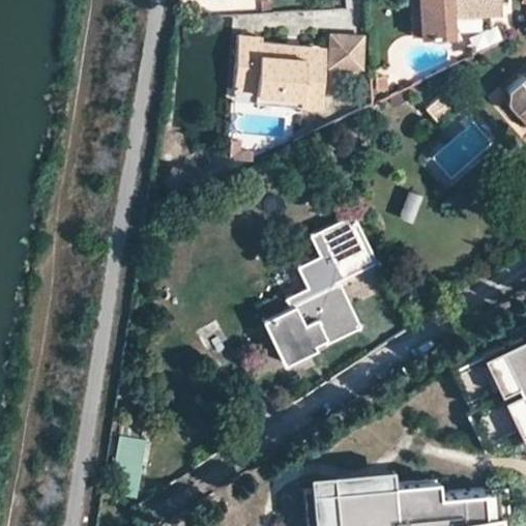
[(424,37),(420,0),(412,0),(413,37),(424,37)]
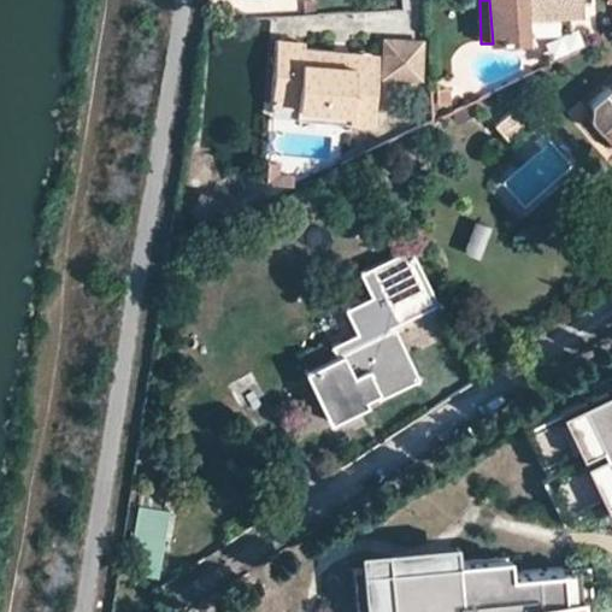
[(489,0),(493,43),(531,41),(531,23),(581,21),(578,0),(489,0)]
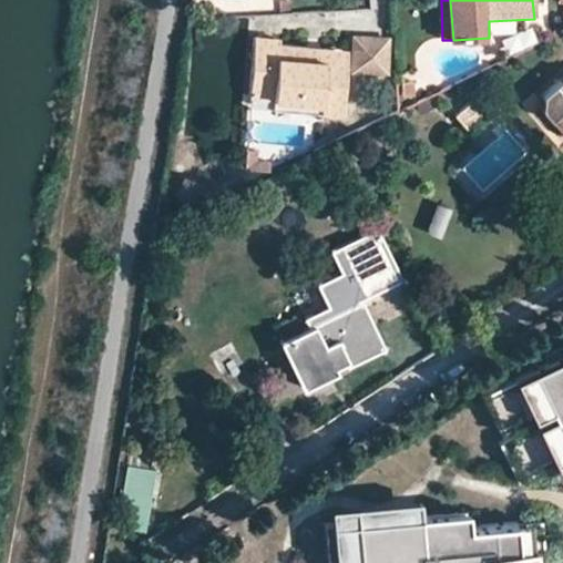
[(308,62),(310,51),(282,49),(282,44),(257,42),(252,90),(276,91),(275,103),(345,108),(348,65),(308,62)]
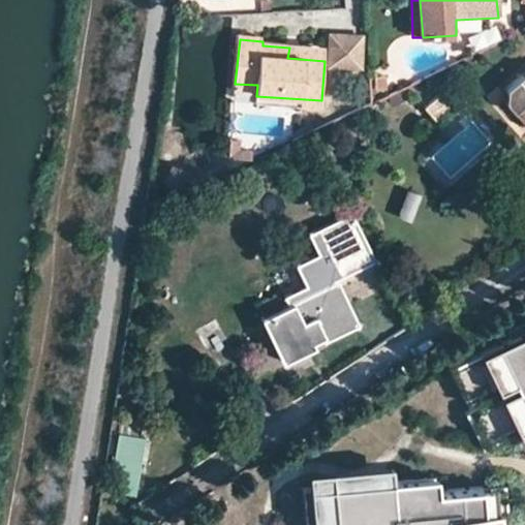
[(363,42),(332,43),(333,74),(364,73),(363,42)]
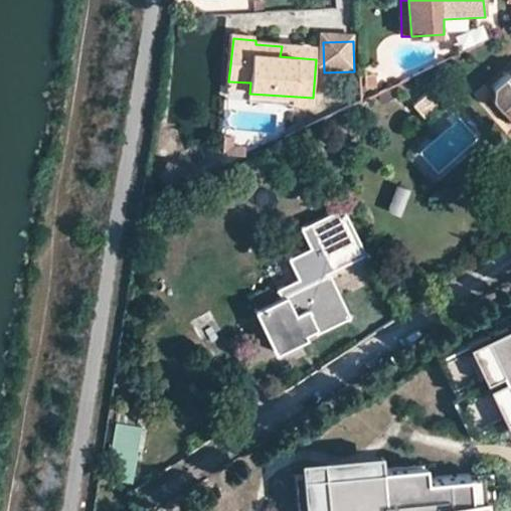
[(317,50),(282,46),(280,56),(316,59),(317,50)]
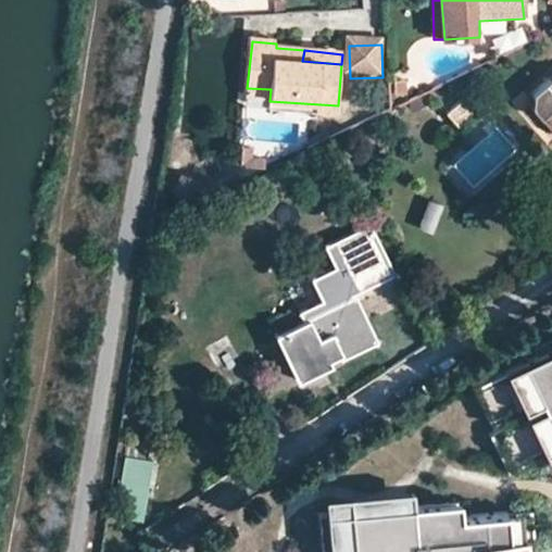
[(551,79),(535,96),(532,112),(551,133),(551,79)]
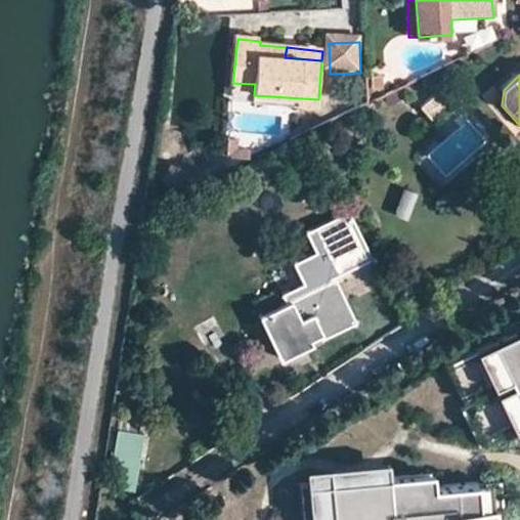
[(231,92),(254,95),(255,84),(232,83),(231,92)]
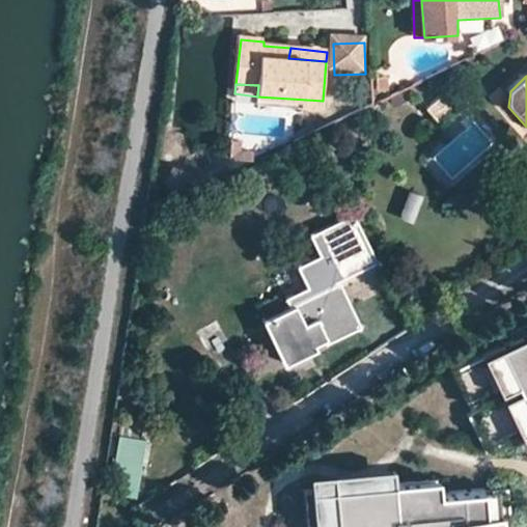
[(322,111),(323,101),(257,96),(256,106),(322,111)]
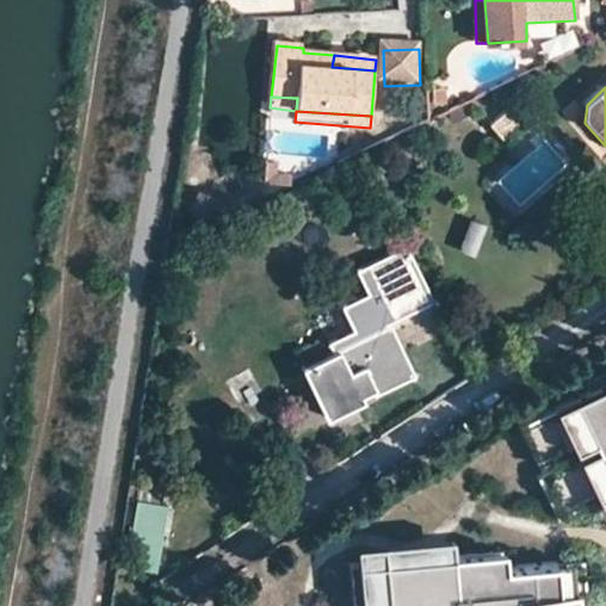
[(470,218),(462,248),(477,253),(486,223),(470,218)]
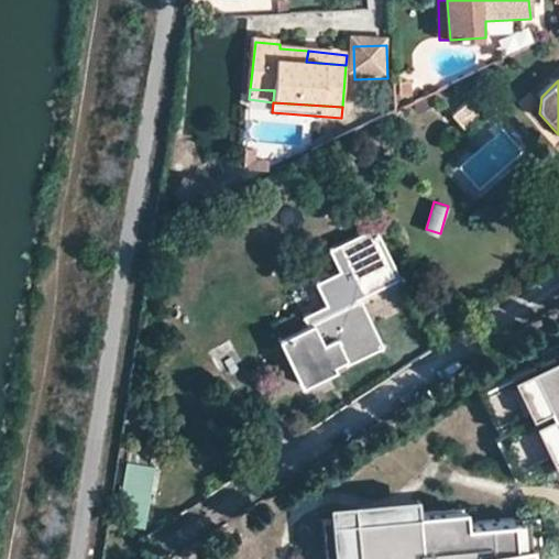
[(393,283),(369,230),(327,252),(338,274),(313,286),(325,307),(298,320),(304,331),(280,343),(302,388),(337,372),(333,366),(343,361),(347,366),(382,348),(365,311),(359,299),(393,283)]
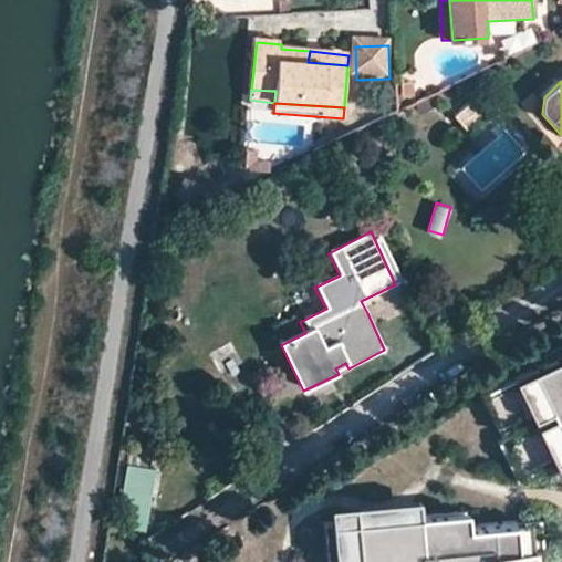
[(401,297),(395,284),(361,301),(367,313),(401,298),(401,297)]
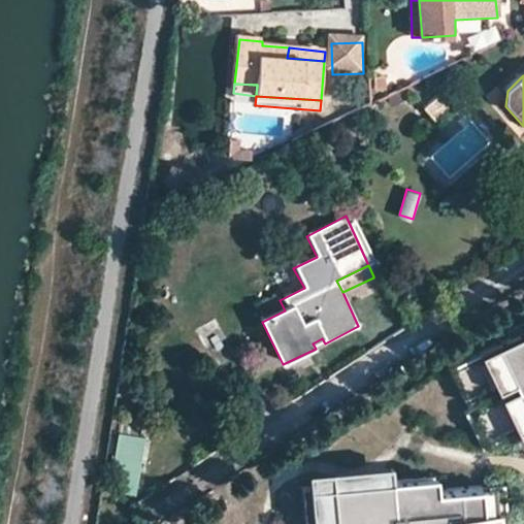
[(327,347),(325,344),(322,338),(313,344),(316,349),(317,352),(327,347)]
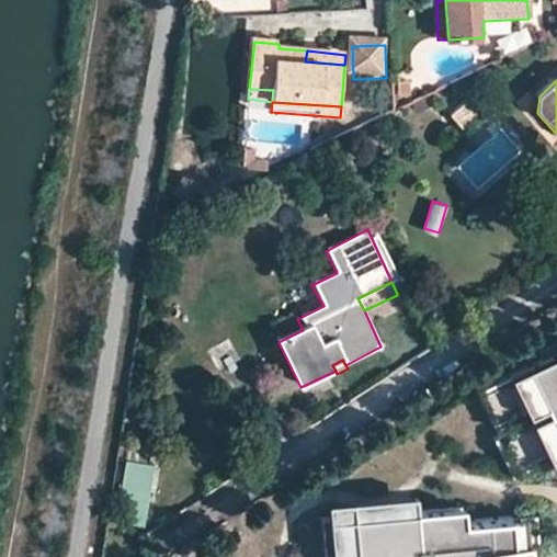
[(556,374),(543,382),(556,408),(556,374)]
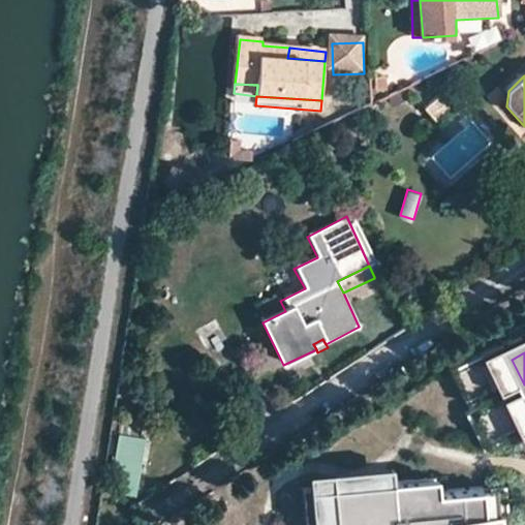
[(524,384),(512,360),(500,365),(503,371),(475,384),(487,408),(524,390),(524,384)]
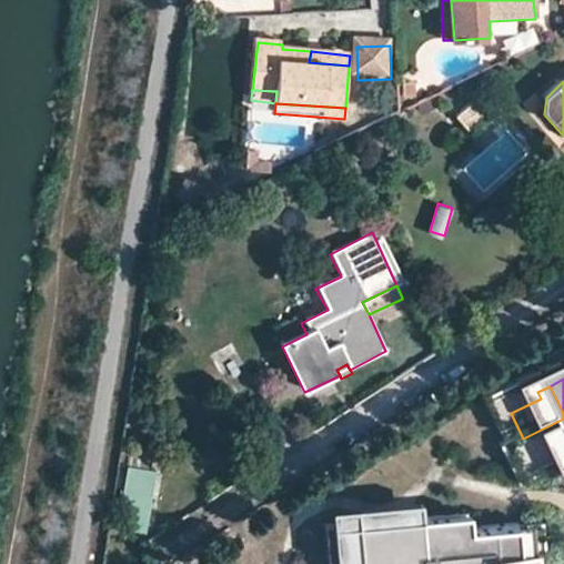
[(542,479),(563,467),(563,432),(557,435),(560,440),(531,454),(542,479)]
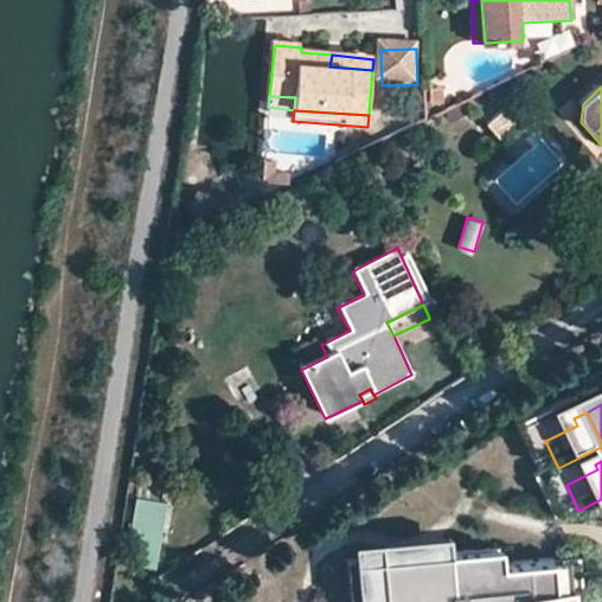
[(168,501),(134,497),(128,526),(133,527),(129,568),(159,572),(168,501)]
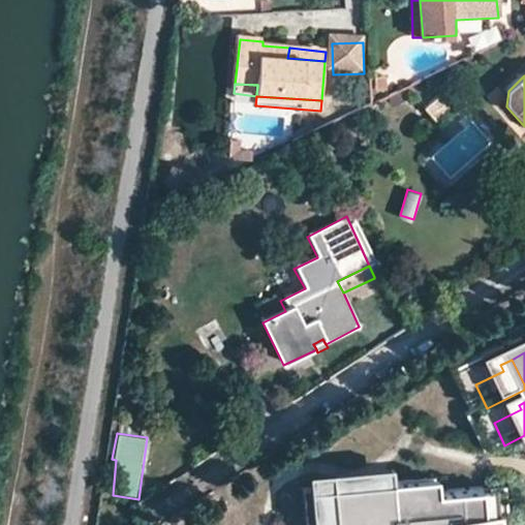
[(435,470),(393,472),(394,489),(436,487),(435,470)]
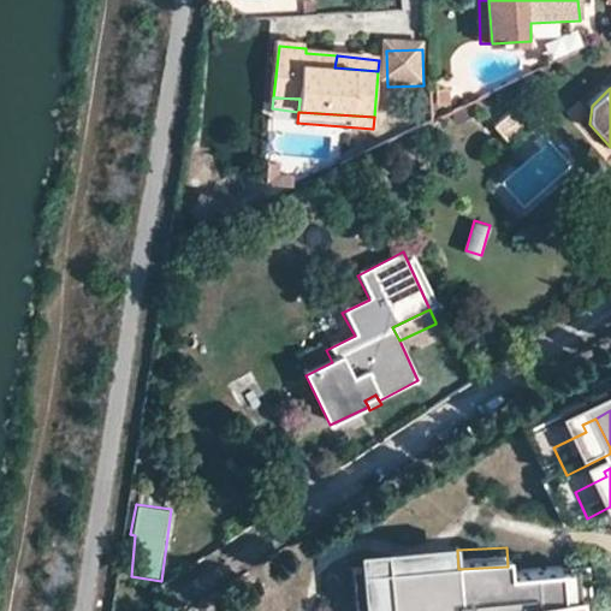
[(556,610),(553,573),(553,564),(508,567),(458,569),(457,550),(393,553),(393,569),(396,609),(396,610),(556,610)]
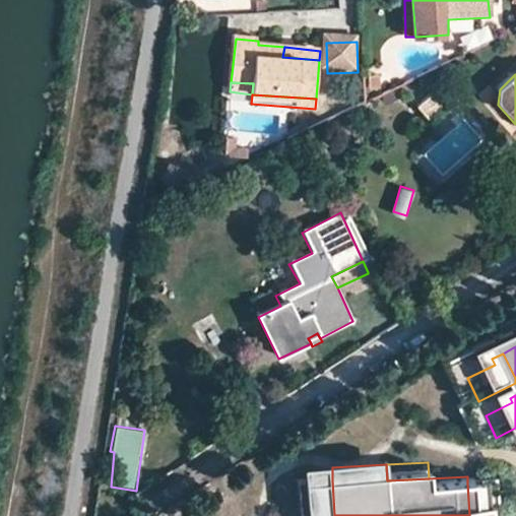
[(334,514),(332,480),(320,481),(321,488),(308,489),(309,515),(334,514)]
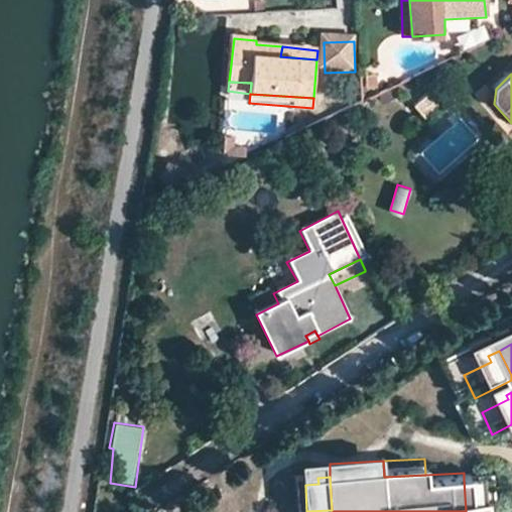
[(464,480),(466,511),(481,511),(481,505),(483,505),(482,479),(464,480)]
